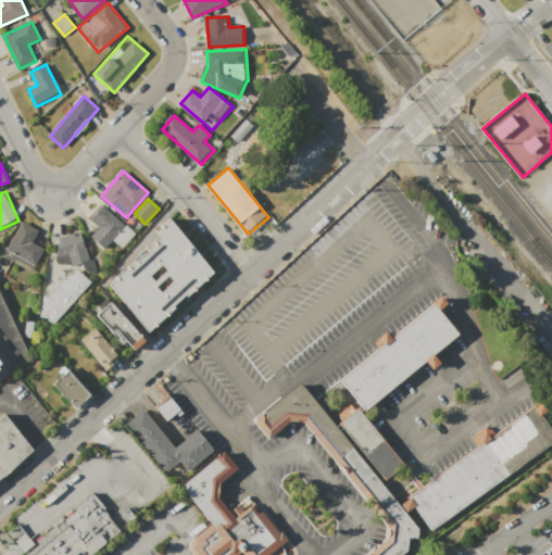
[(104,206),(127,226),(108,249),(93,237),(101,228),(92,221),(104,206)]
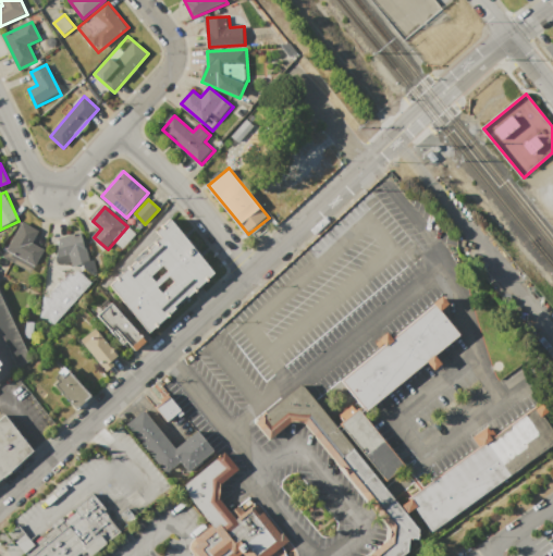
[(149,332),(110,283),(161,236),(157,232),(171,219),(214,272),(149,332)]
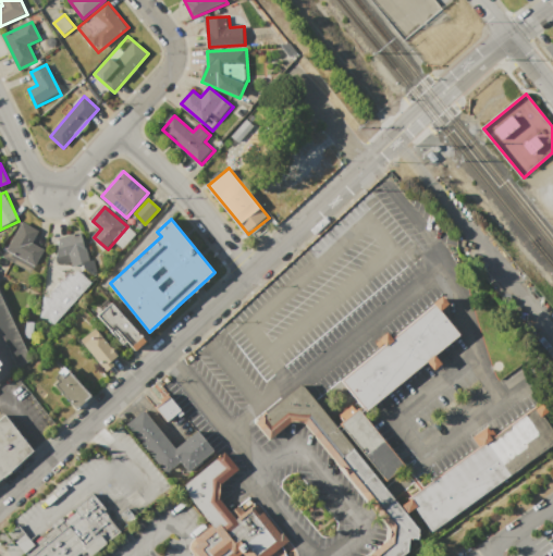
[(36,267),(9,251),(24,223),(40,232),(35,243),(46,248),(36,267)]
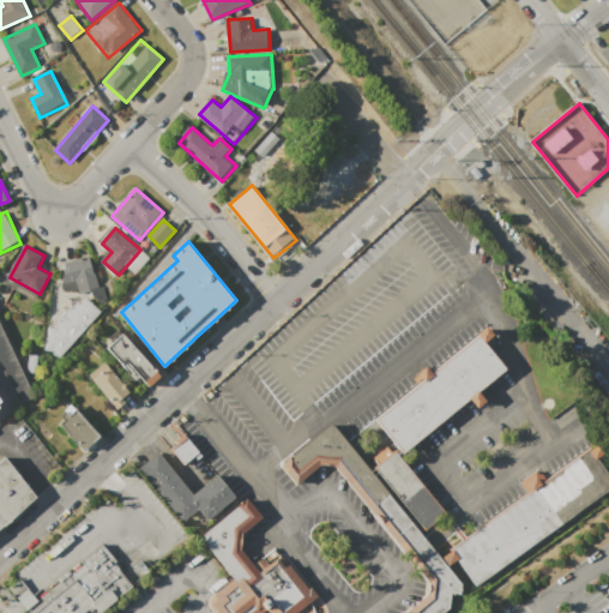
[(101,289),(71,296),(62,264),(92,256),(101,289)]
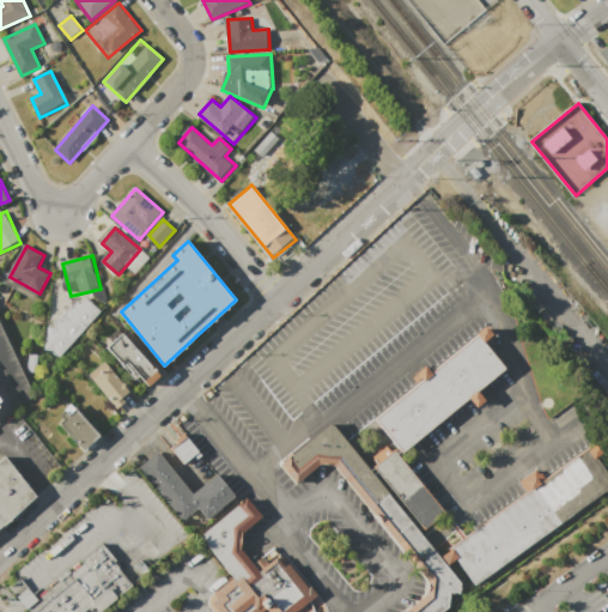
[(102,311),(58,362),(40,345),(83,295),(102,311)]
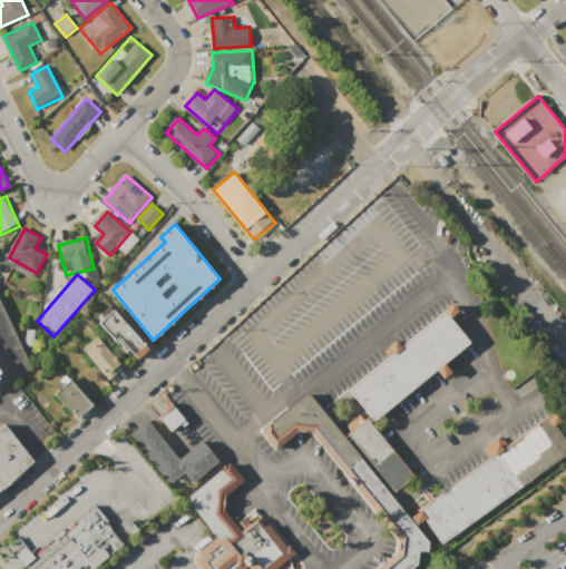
[(0,332),(0,295),(33,366),(21,378),(0,332)]
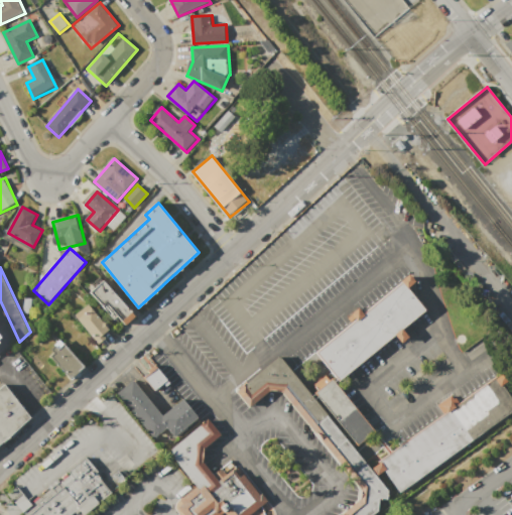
[(317,353),(358,319),(352,312),(359,306),(365,314),(403,282),(401,280),(410,273),(416,280),(407,287),(426,310),(403,329),(410,337),(403,343),(396,335),(340,380),(317,353)]
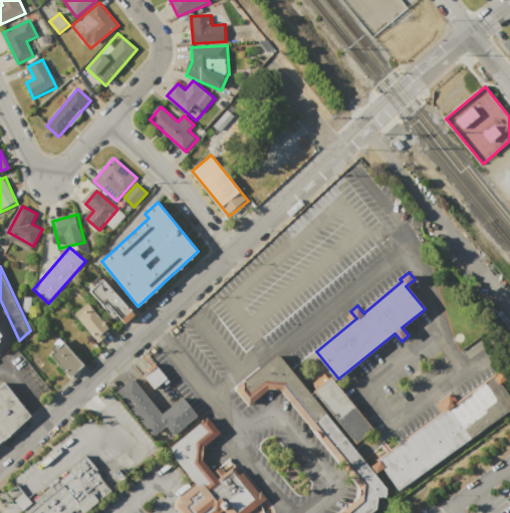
[(90,290),(104,278),(134,314),(119,326),(90,290)]
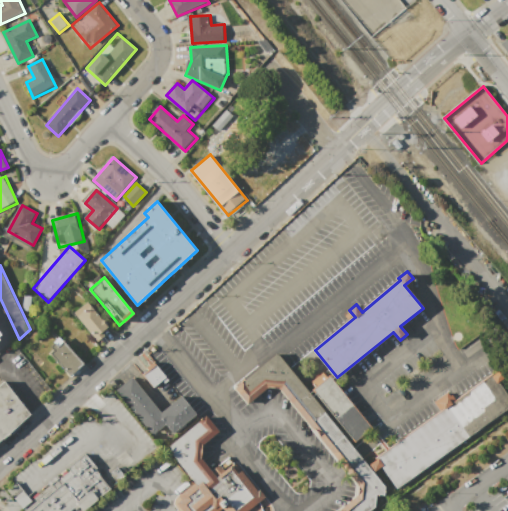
[(75,313),(88,302),(112,330),(98,341),(75,313)]
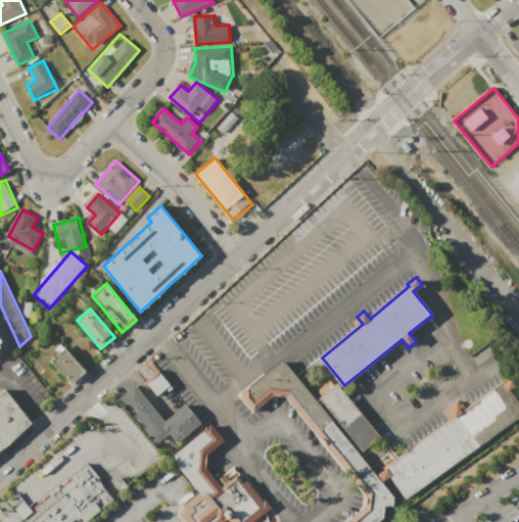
[(88,371),(72,384),(49,358),(65,344),(88,371)]
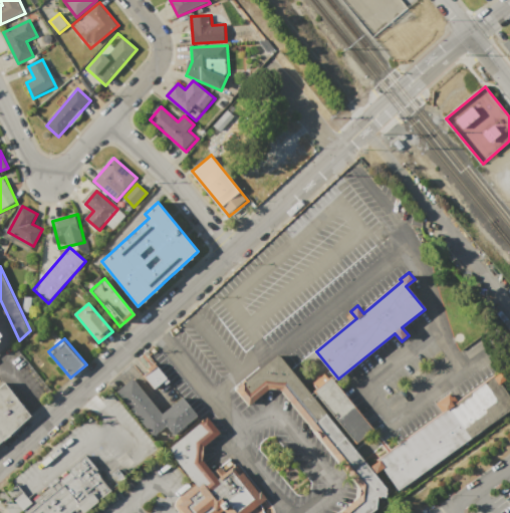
[(236,389),(278,354),(393,496),(369,512),(335,512),(357,497),(357,483),(282,391),(270,390),(250,407),(236,389)]
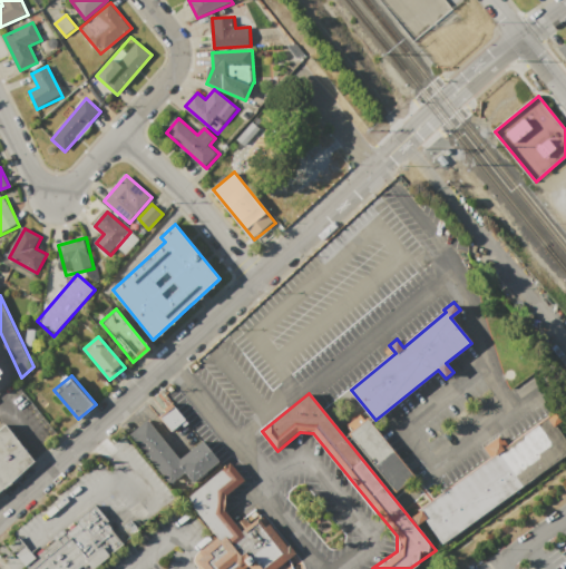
[(160,418),(174,405),(186,421),(172,432),(160,418)]
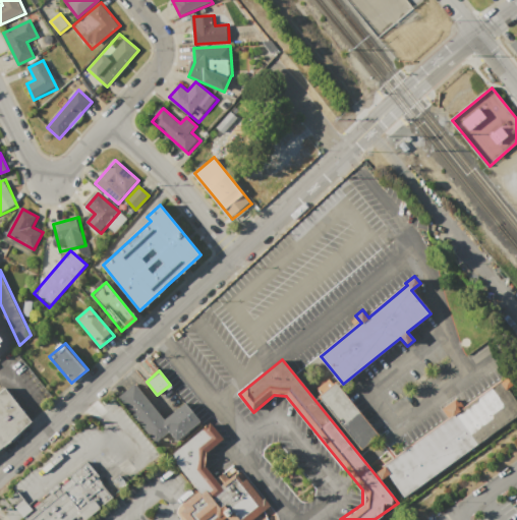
[(516,415),(422,482),(401,453),(503,381),(516,399),(516,415)]
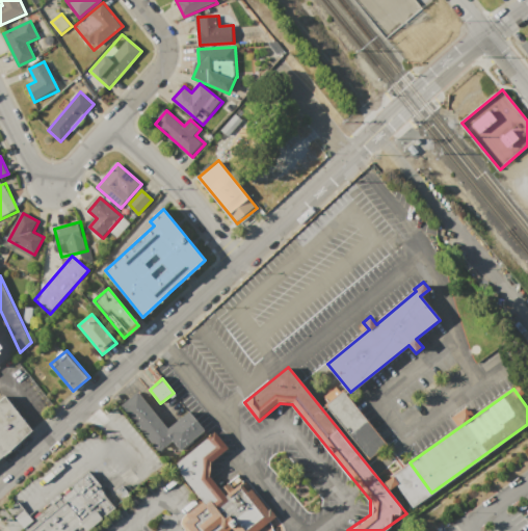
[(326,405),(344,391),(388,445),(370,459),(326,405)]
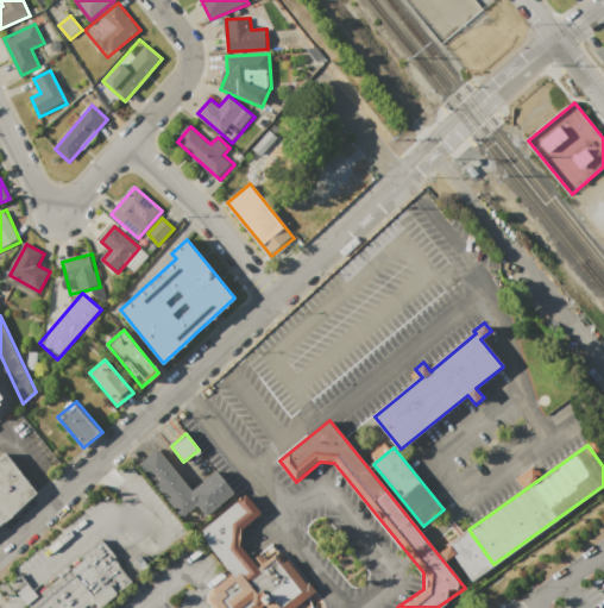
[(197,506),(182,518),(139,464),(158,449),(193,490),(216,471),(234,494),(207,516),(197,506)]
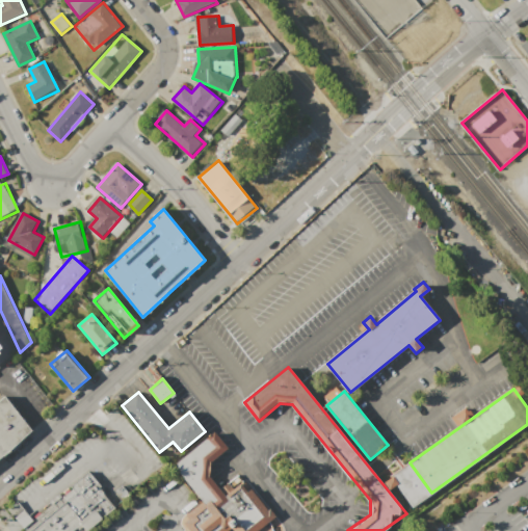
[(0,400),(6,396),(34,430),(0,459),(0,400)]
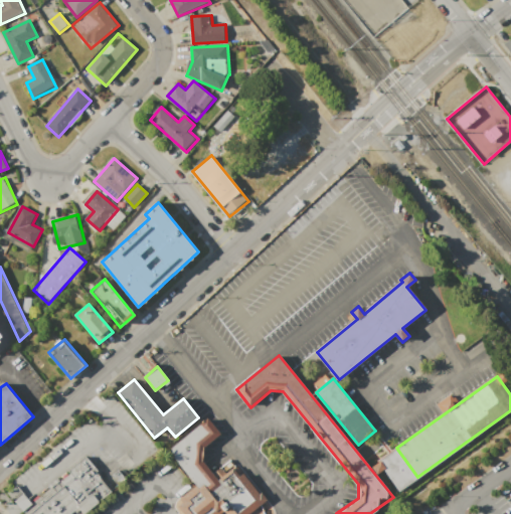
[(207,417),(221,434),(204,448),(203,461),(218,480),(233,467),(240,476),(245,472),(269,501),(251,513),(225,513),(184,513),(176,504),(197,487),(168,450),(207,417)]
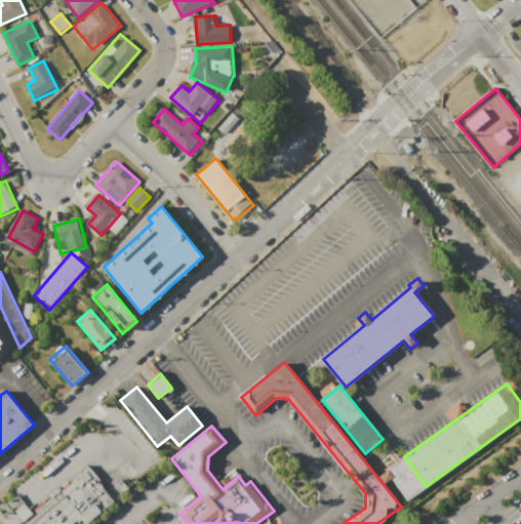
[(25,523),(8,502),(18,493),(34,513),(90,467),(117,500),(87,523),(25,523)]
